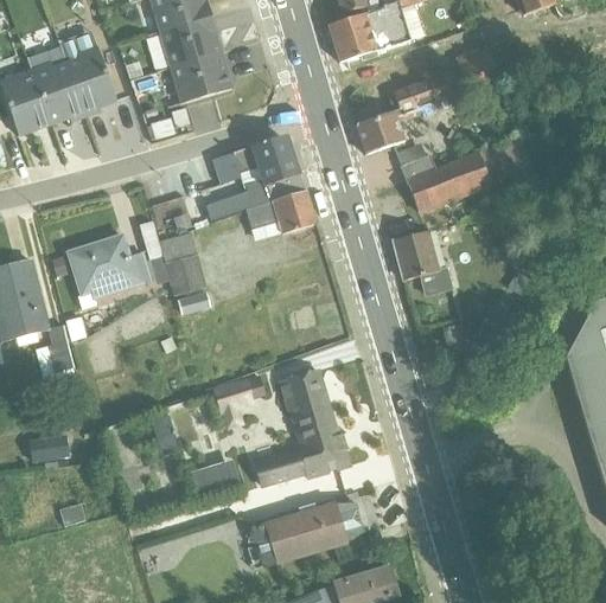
[(204,0),(151,0),(160,32),(211,17),(205,0),(204,0)]
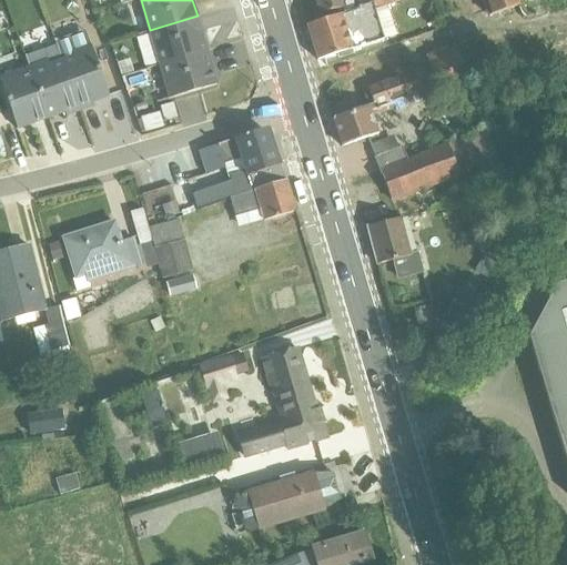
[(370,0),(363,2),(345,9),(307,23),(319,58),(353,48),(353,46),(396,33),(387,3),(397,0),(370,0)]
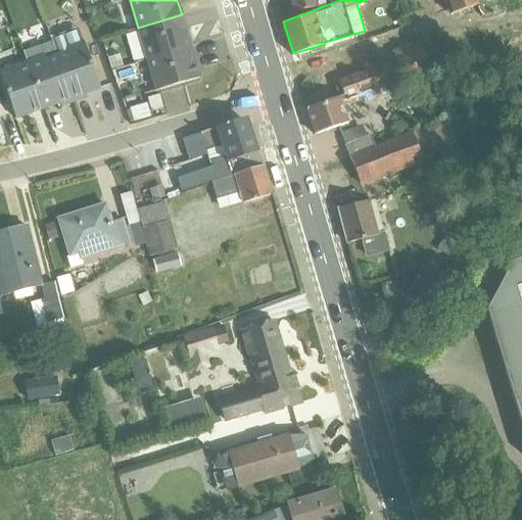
[(318,8),(334,2),(333,0),(291,0),(294,10),(317,5),(318,8)]
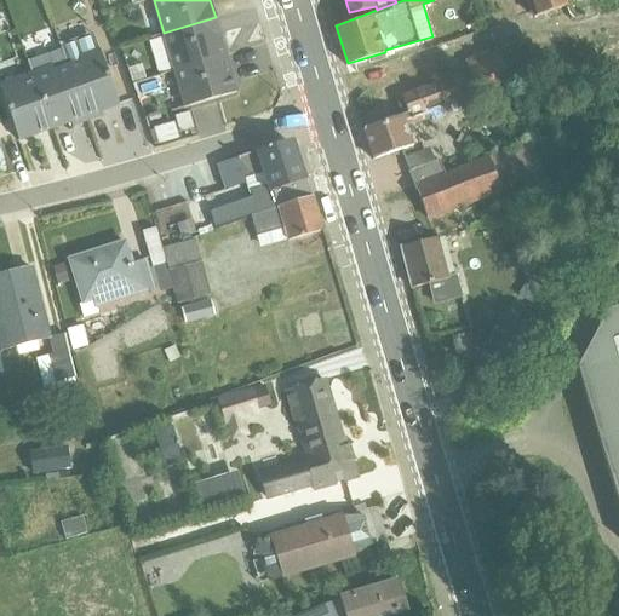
[(506,0),(506,1),(509,0),(516,0),(522,21),(567,5),(572,18),(594,11),(590,0),(506,0)]
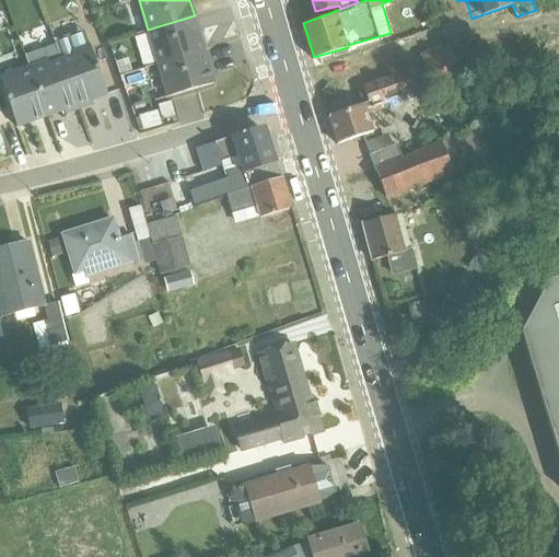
[(158,61),(202,48),(198,32),(199,32),(195,15),(148,30),(158,61)]
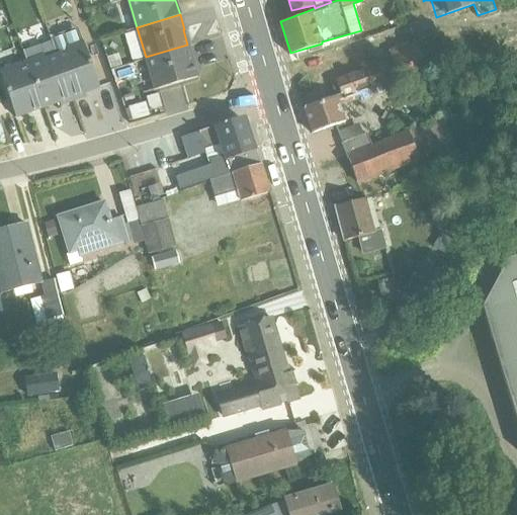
[(78,25),(51,35),(57,53),(74,99),(87,95),(85,91),(100,86),(78,25)]
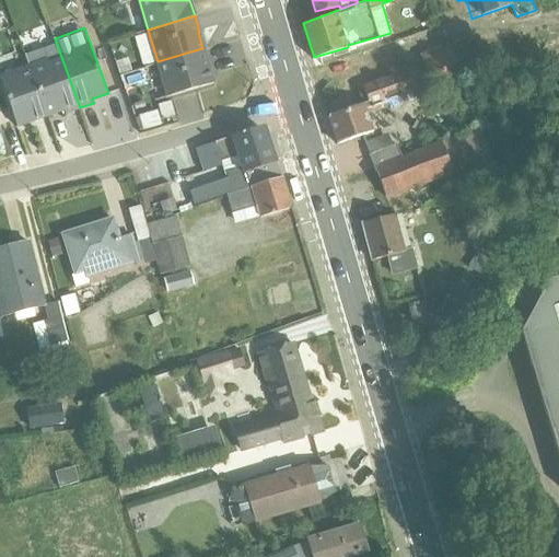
[(359,84),(365,105),(412,90),(488,65),(476,32),(420,53),(423,60),(359,84)]
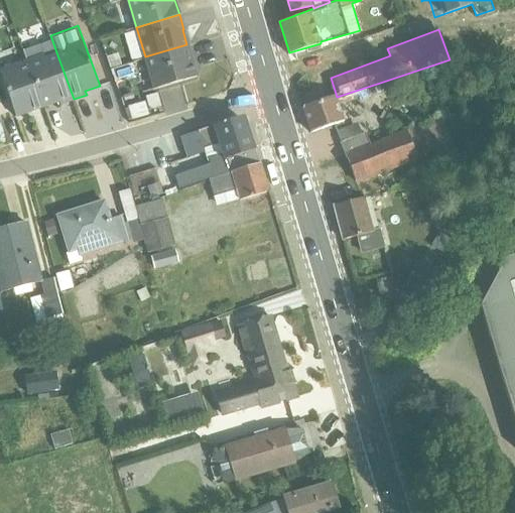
[(196,75),(191,59),(192,59),(187,44),(186,44),(145,56),(155,88),(177,81),(198,76),(197,75),(196,75)]
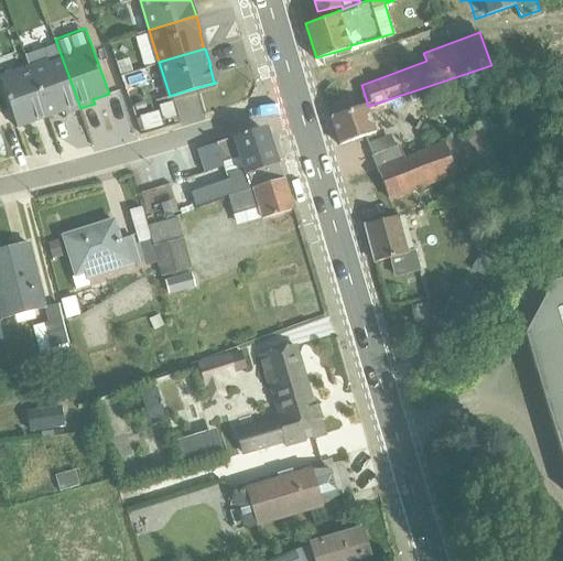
[(80,108),(62,57),(53,61),(51,54),(29,63),(47,116),(65,109),(66,114),(80,108)]
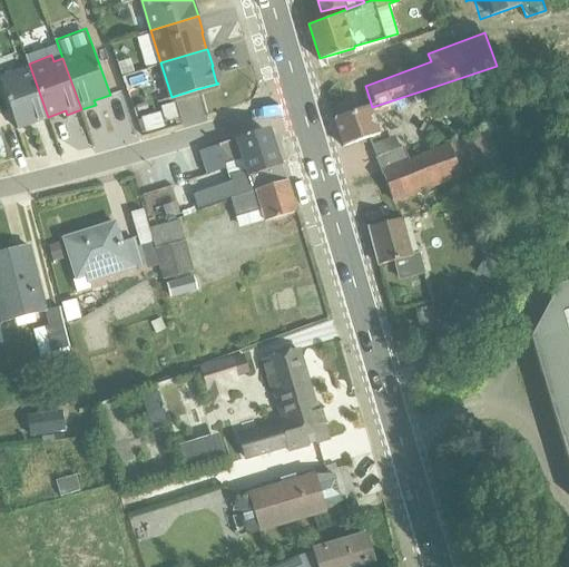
[(0,77),(18,127),(48,117),(29,64),(0,75),(0,77)]
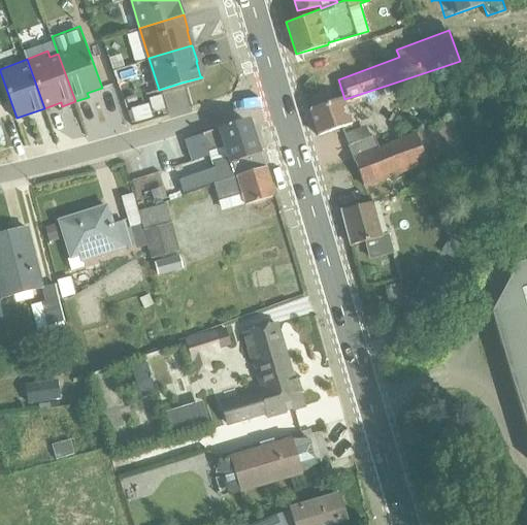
[(367,98),(368,101),(392,94),(389,85),(344,99),(310,110),(319,134),(354,123),(348,105),(367,98)]
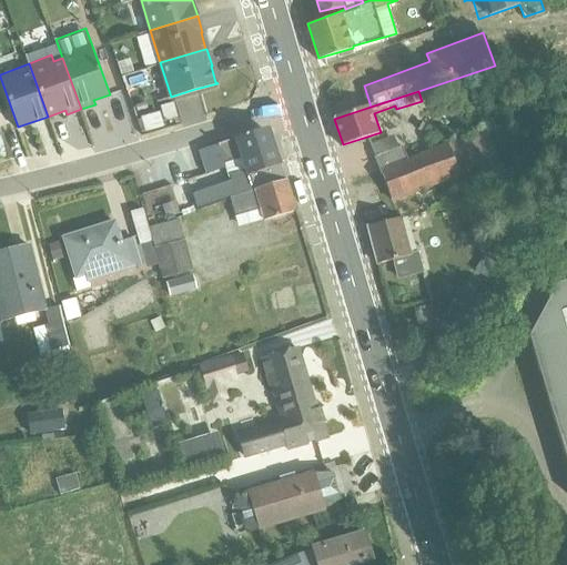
[(160,110),(141,115),(145,130),(164,124),(160,110)]
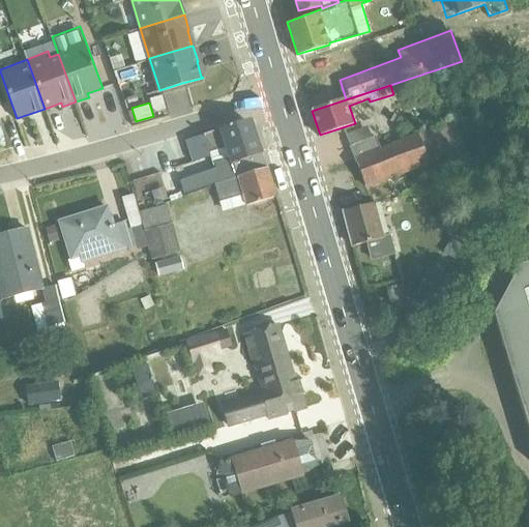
[(418,130),(428,157),(465,145),(456,118),(418,130)]
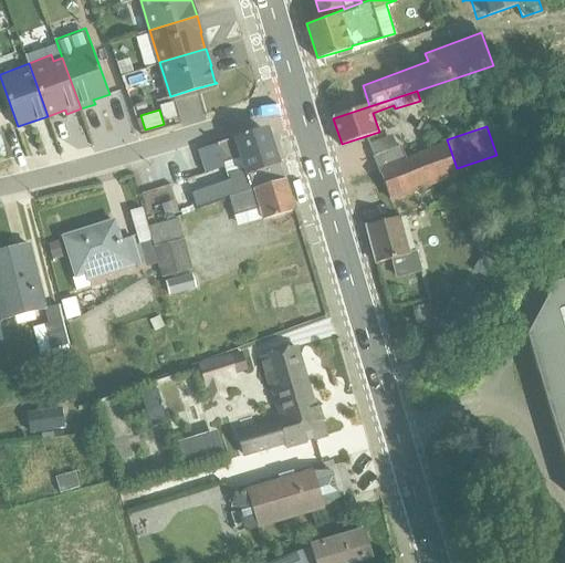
[(231,177),(191,190),(197,207),(229,196),(285,178),(270,133),(261,128),(199,148),(206,171),(226,165),(223,162),(240,156),(242,165),(229,169),(231,177)]
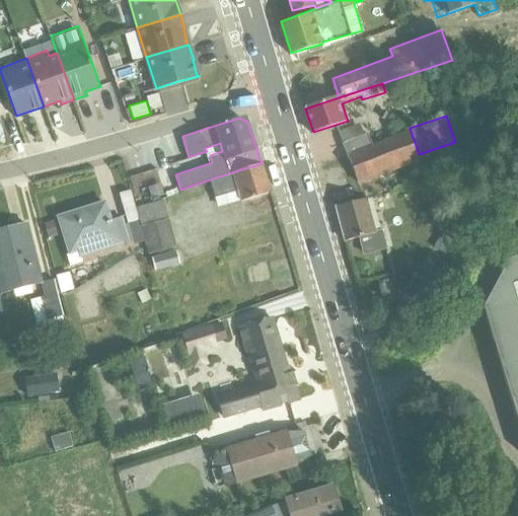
[(0,146),(9,144),(5,122),(0,122),(0,146)]
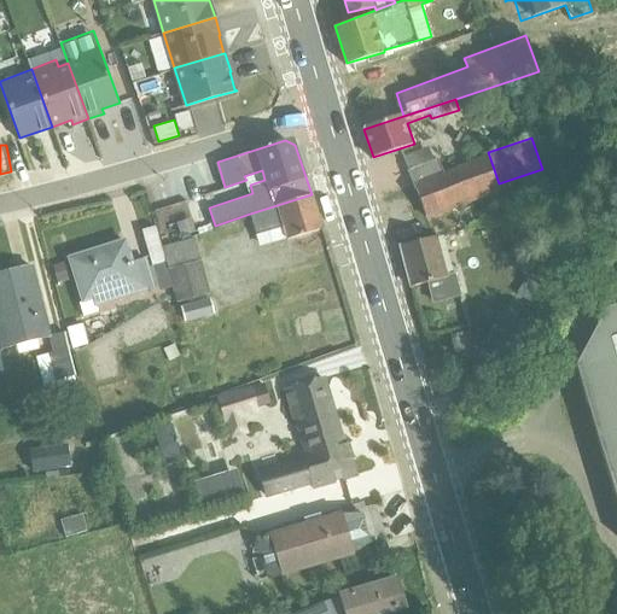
[(414,182),(443,170),(438,156),(435,158),(429,145),(405,155),(408,165),(414,182)]
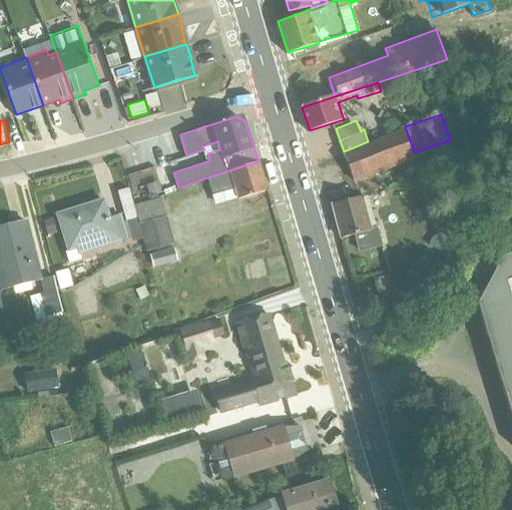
[(414,152),(405,126),(368,141),(344,151),(356,181),(416,156),(414,152)]
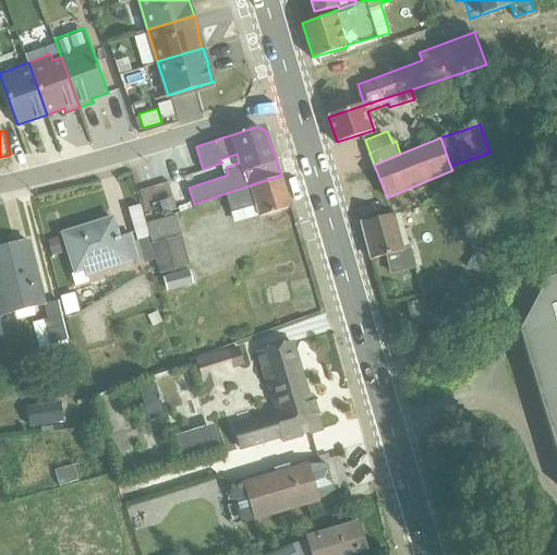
[(259,215),(291,206),(282,176),(281,176),(226,193),(235,221),(258,214),(259,215)]
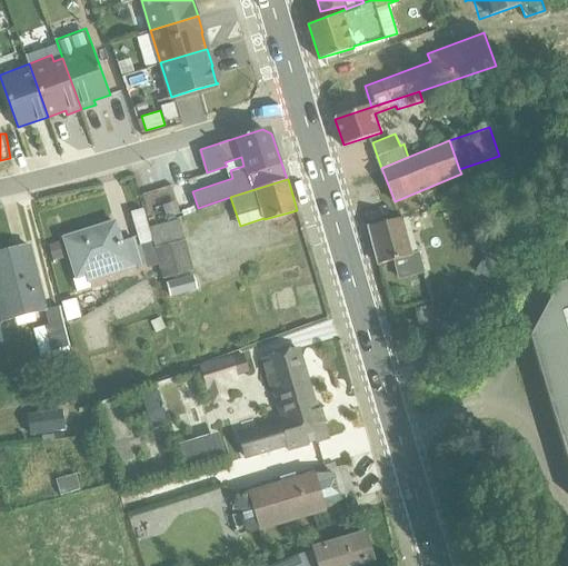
[(159,264),(149,226),(143,207),(131,210),(140,244),(147,264),(148,266),(159,264)]
